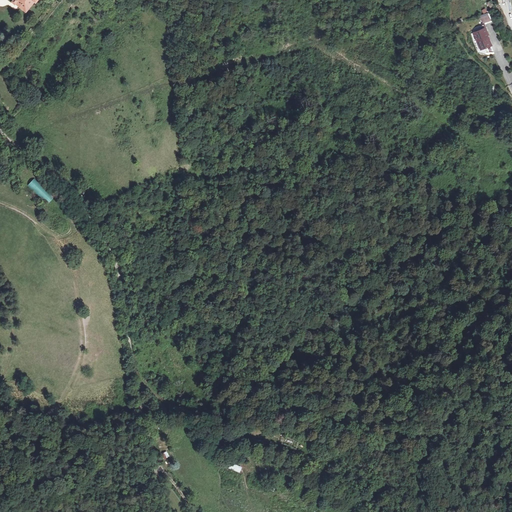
[(11,0),(14,4),(16,2),(25,10),(34,1),(35,1),(36,0),(11,0)]
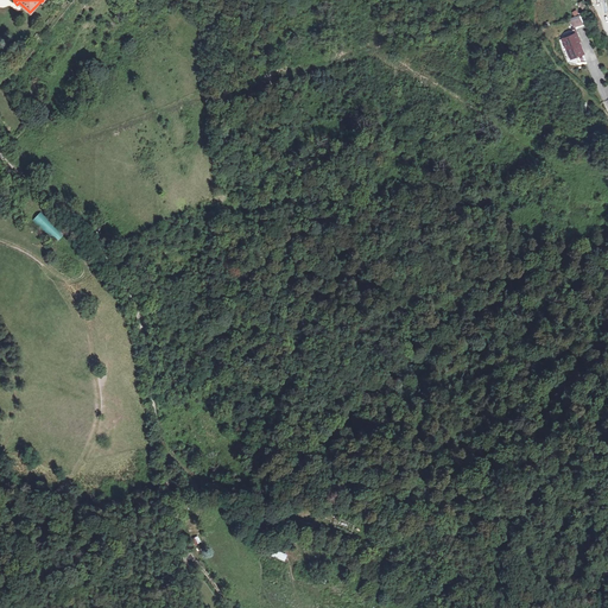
[(572,27),(582,24),(580,18),(571,20),(572,27)]
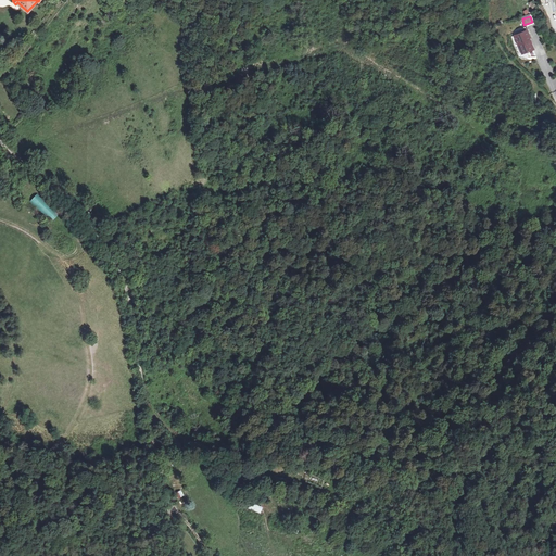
[(530,42),(521,20),(517,23),(514,24),(514,27),(512,28),(515,38),(517,37),(519,47),(527,43),(530,42)]
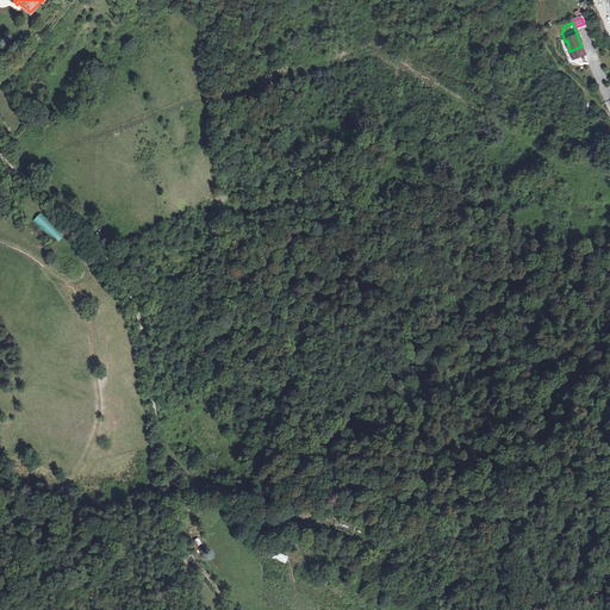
[(33,219),(56,242),(63,235),(41,212),(33,219)]
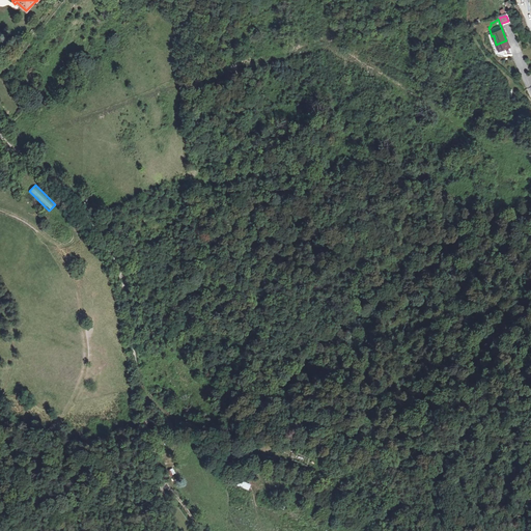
[(162,455),(168,469),(174,466),(169,452),(162,455)]
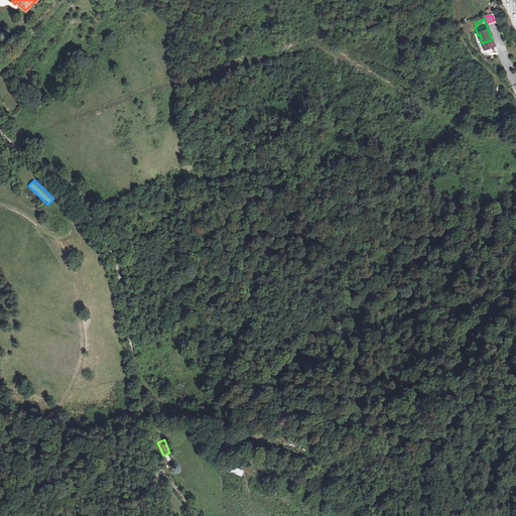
[(169,453),(163,456),(166,463),(171,460),(169,453)]
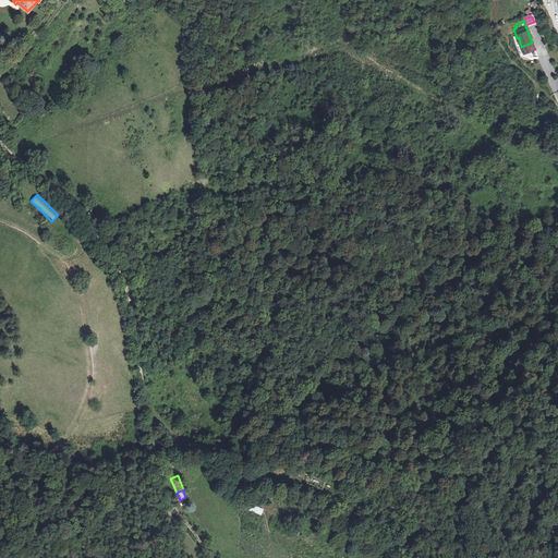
[(251,504),(249,511),(262,516),(264,508),(251,504)]
